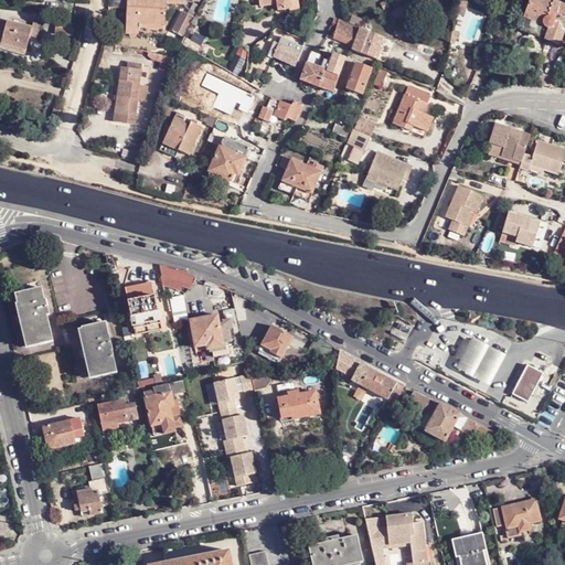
[(166,0),(127,0),(126,17),(138,18),(137,22),(166,22),(166,3),(166,0)]
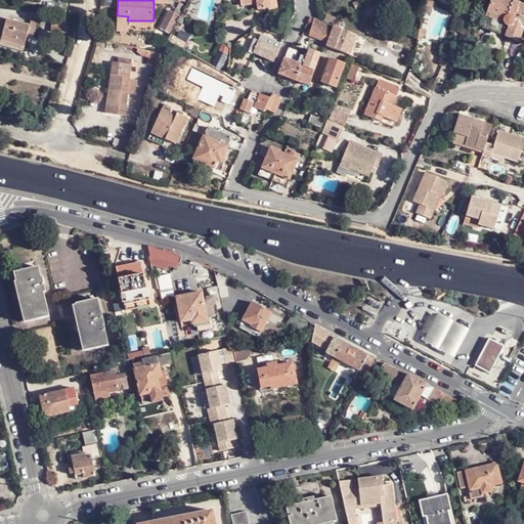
[(523,5),(508,0),(491,0),(486,18),(510,27),(506,38),(519,43),(523,28),(523,5)]
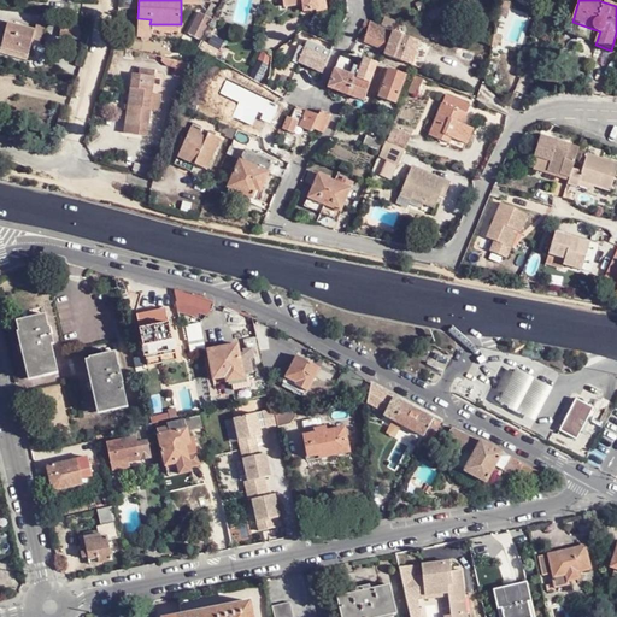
[(395,31),(368,21),(365,27),(371,29),(368,41),(388,48),(395,31)]
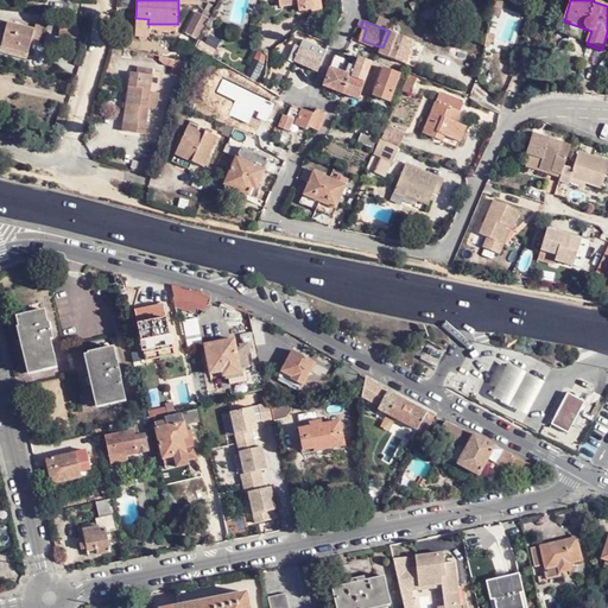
[(33,30),(7,24),(0,52),(26,59),(32,40),(40,42),(44,25),(36,23),(33,30)]
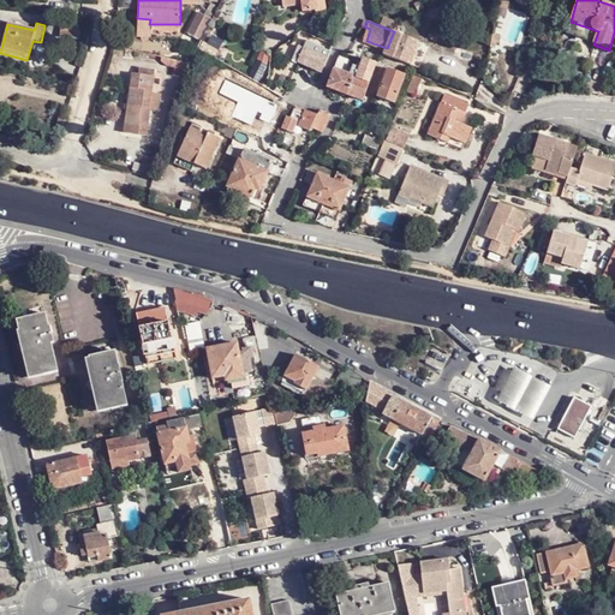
[(433,33),(433,40),(455,28),(453,23),(433,33)]
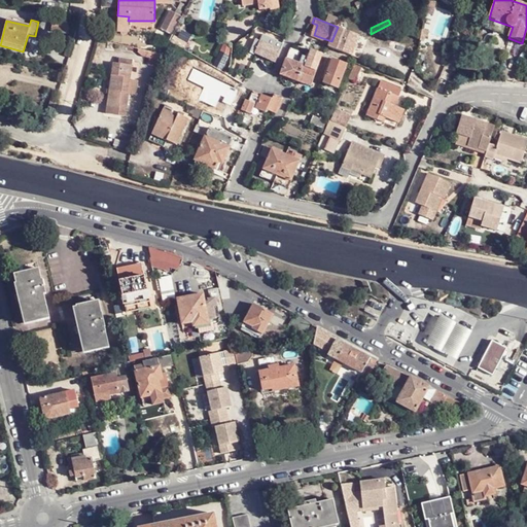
[(172,31),(176,24),(172,21),(171,21),(167,28),(172,31)]
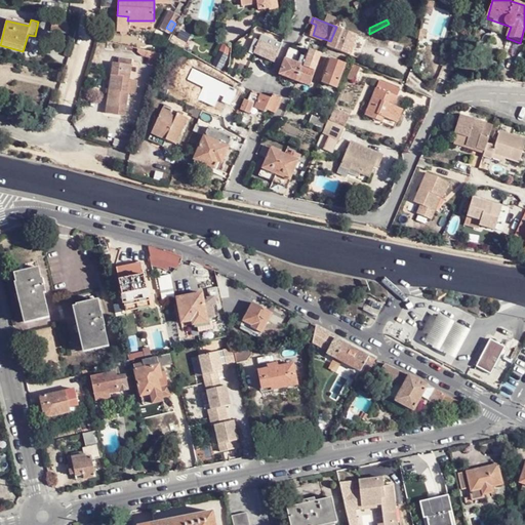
[(66,23),(52,22),(51,30),(65,32),(66,23)]
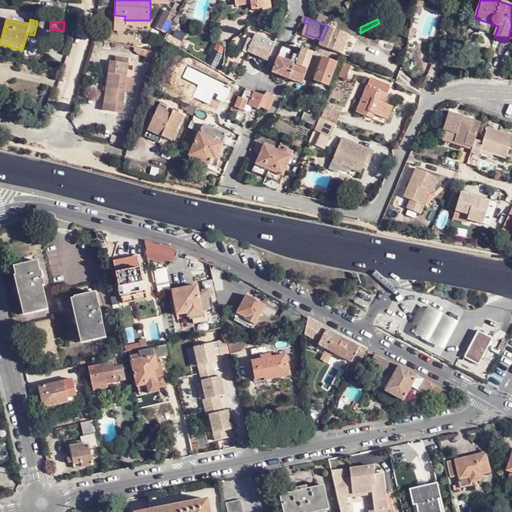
[(322,40),(320,45),(335,52),(343,33),(328,26),(322,40)]
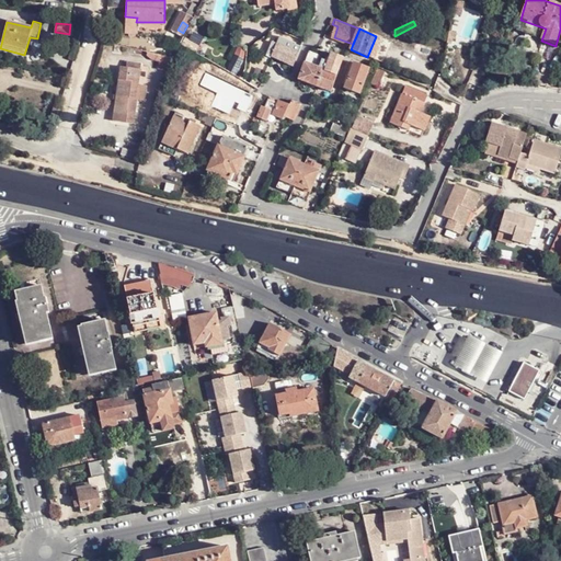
[(385,41),(376,36),(367,57),(376,60),(385,41)]
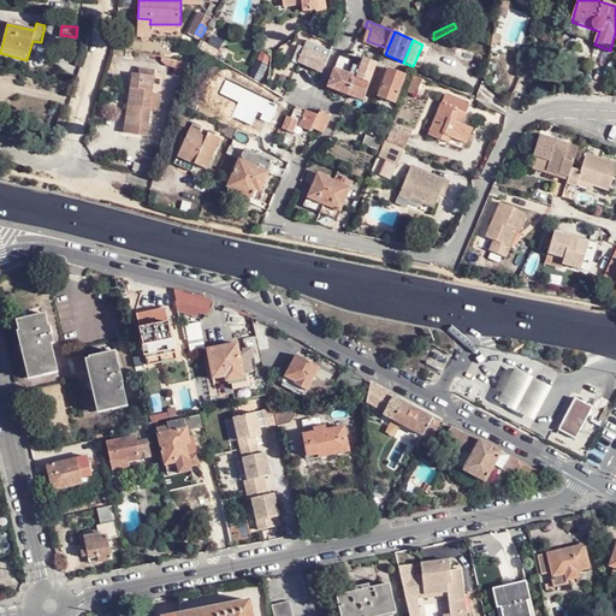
[(308,41),(304,49),(320,57),(324,48),(308,41)]
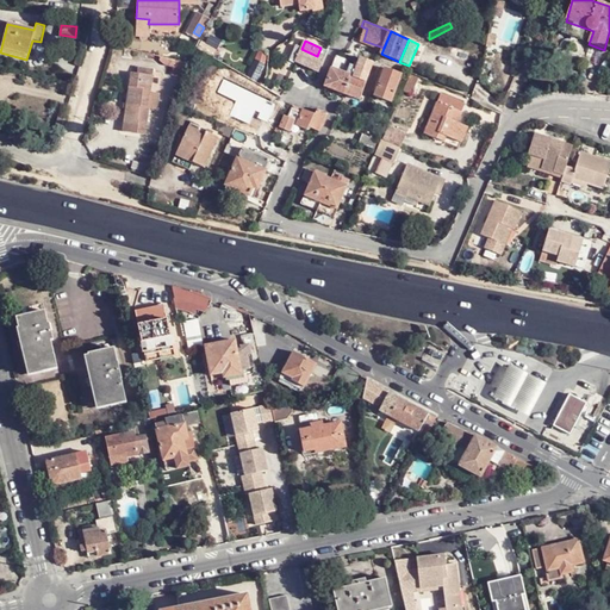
[(324,58),(328,50),(321,48),(317,56),(324,58)]
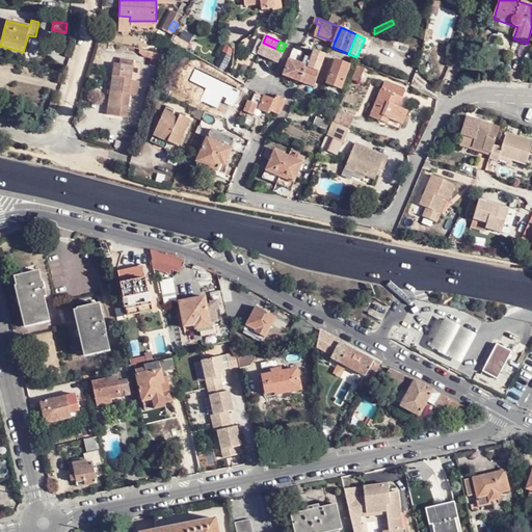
[(283,54),(283,51),(276,49),(263,43),(257,54),(277,62),(283,54)]
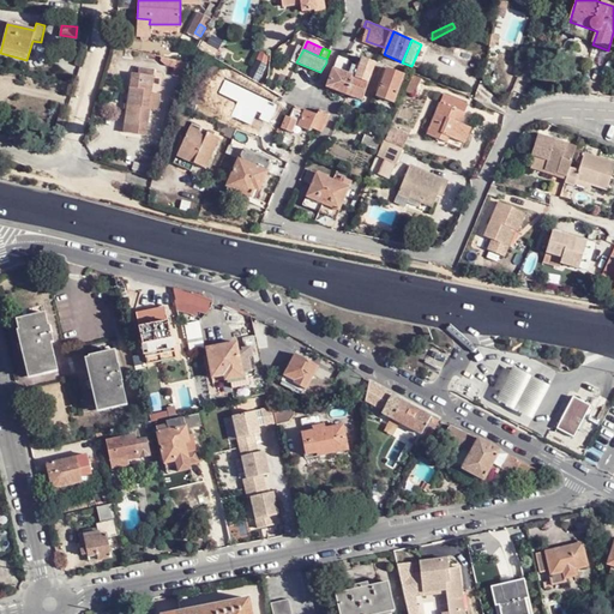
[(349,62),(339,58),(335,70),(345,73),(347,70),(349,62)]
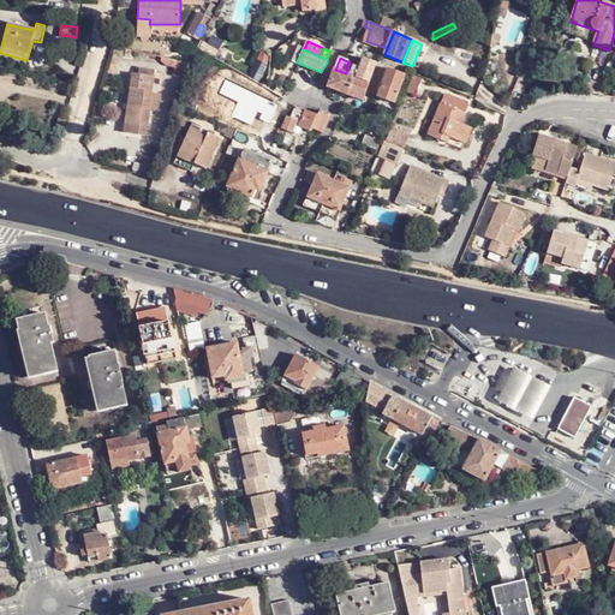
[(360,69),(357,78),(371,83),(378,64),(365,59),(360,69)]
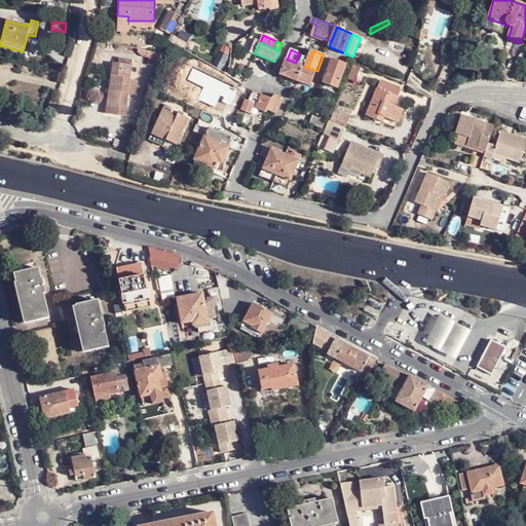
[(303,66),(305,67),(308,59),(303,57),(301,61),(299,65),(303,66)]
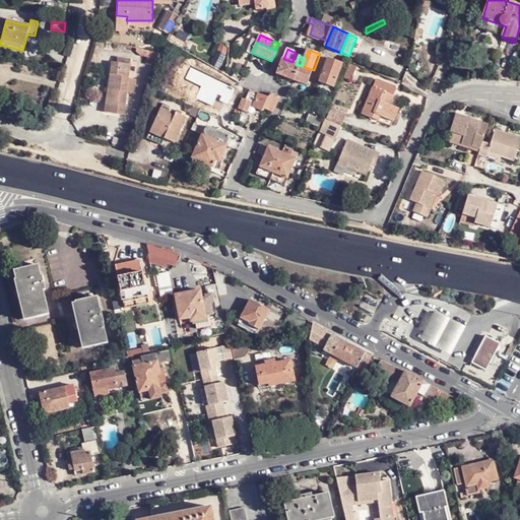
[(130,59),(117,58),(116,62),(111,62),(106,113),(125,115),(126,105),(118,104),(119,90),(127,91),(134,92),(135,79),(128,78),(130,59)]
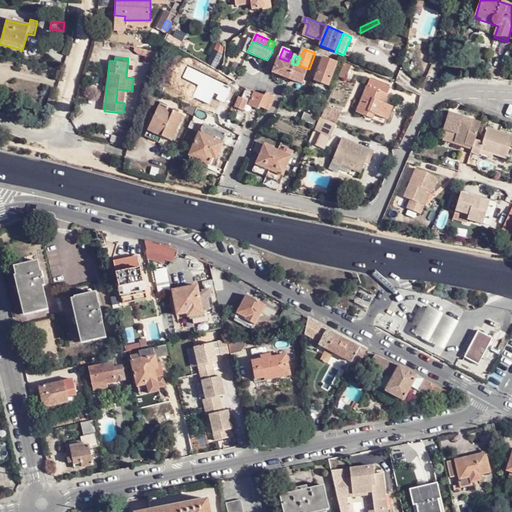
[(337,63),(324,57),(315,82),(327,87),(337,63)]
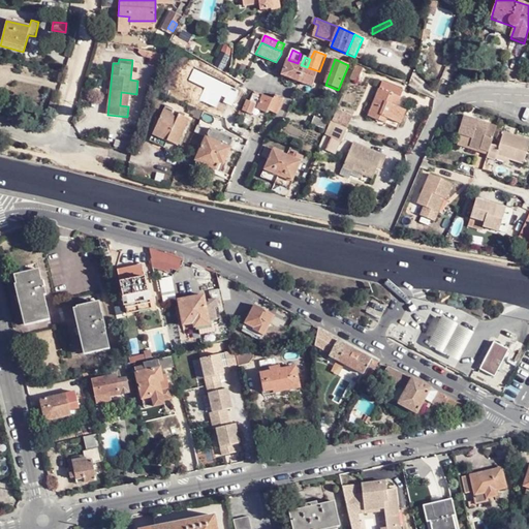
[(298,63),(288,60),(283,74),(299,82),(305,66),(301,65),(298,63)]
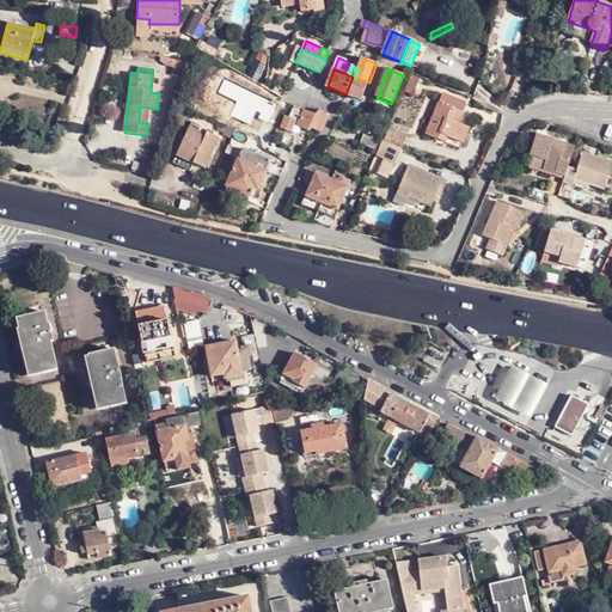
[(369,83),(355,78),(353,77),(346,95),(362,101),(369,83)]
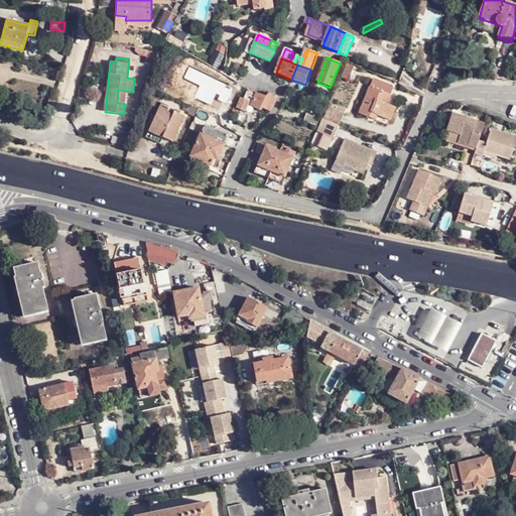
[(355,68),(348,66),(343,79),(349,81),(355,68)]
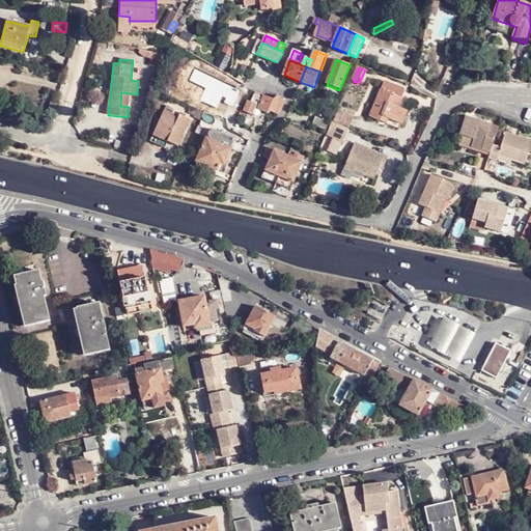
[(385,84),(382,91),(390,94),(393,88),(385,84)]
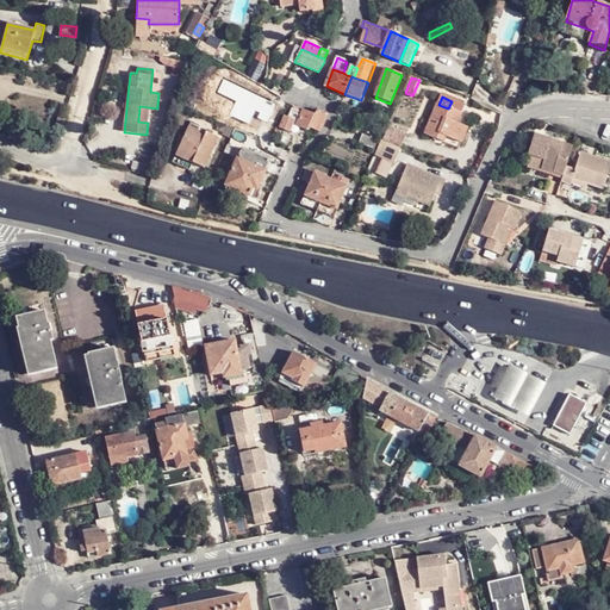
[(454,142),(461,126),(458,125),(466,107),(452,101),(448,109),(439,105),(424,136),(436,141),(440,136),(454,142)]
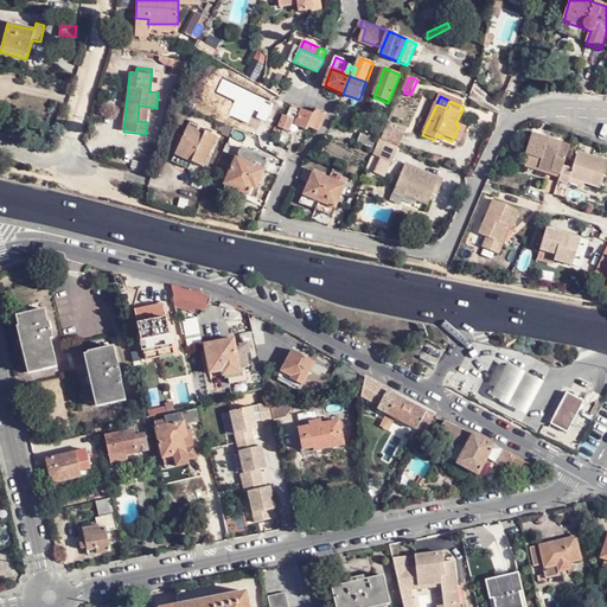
[(148,107),(139,106),(138,121),(147,122),(148,107)]
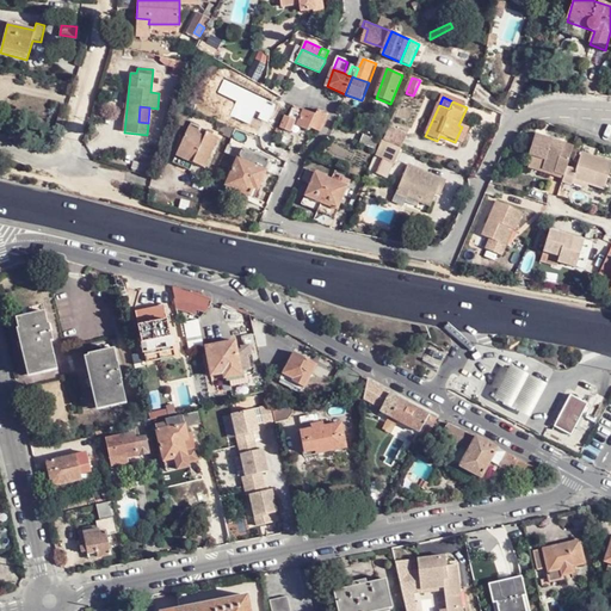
[(310,129),(319,133),(320,133),(327,113),(318,110),(315,113),(303,109),(302,111),(291,109),(288,117),(284,116),(279,128),(290,133),(294,125),(307,130),(308,130),(310,129)]
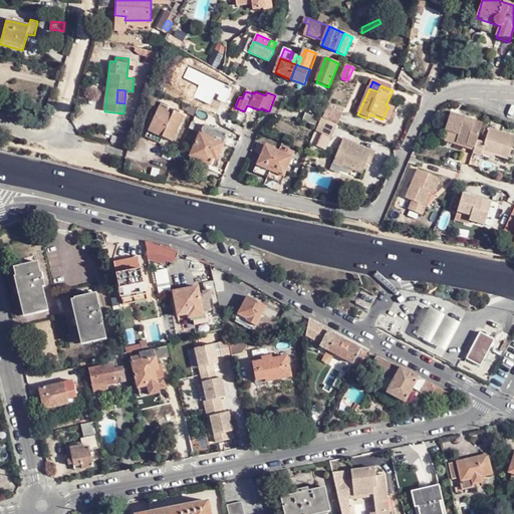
[(55,101),(54,101),(50,99),(46,110),(50,112),(51,112),(55,101)]
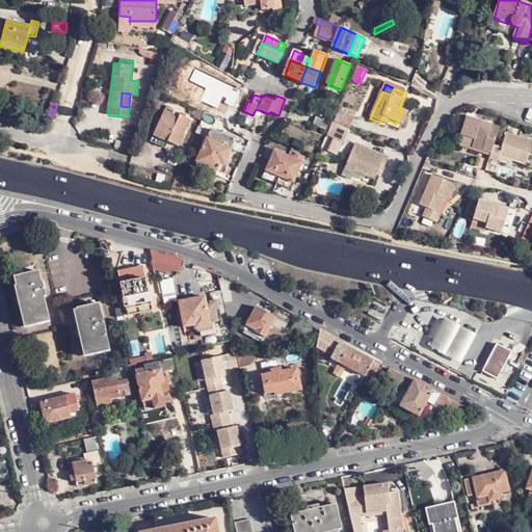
[(354,116),(338,109),(333,122),(349,129),(354,116)]
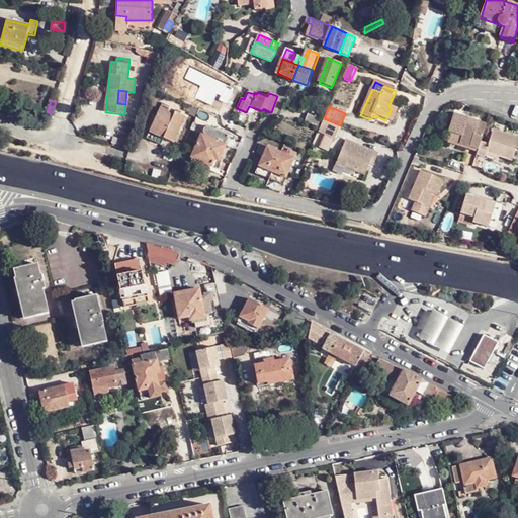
[(399,111),(392,107),(385,120),(392,123),(399,111)]
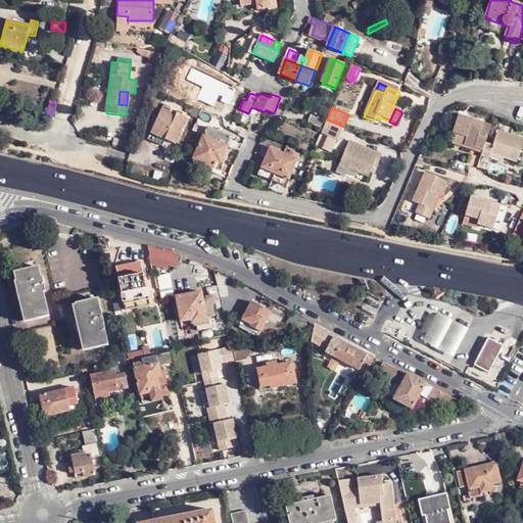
[(176,116),(161,109),(150,133),(174,145),(187,119),(177,113),(176,116)]
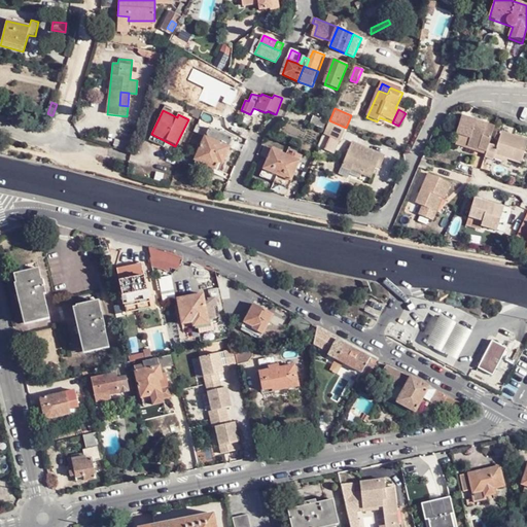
[(227,120),(204,112),(201,119),(224,128),(227,120)]
